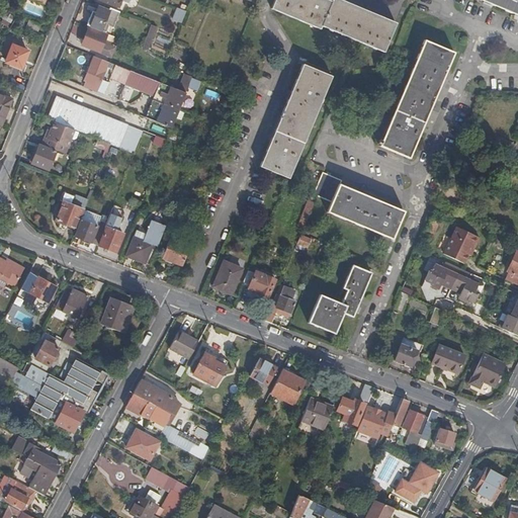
[(332,0),(332,1),(330,0),(275,0),(272,8),(321,28),(323,25),(384,52),(397,22),(343,0),(332,0)]
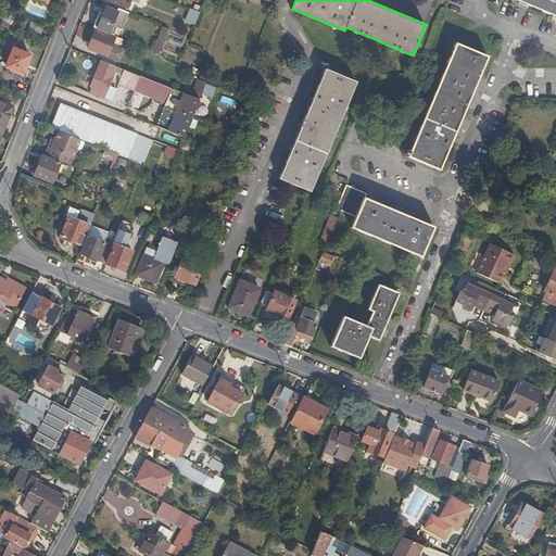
[(555,0),(521,0),(555,14),(555,0)]
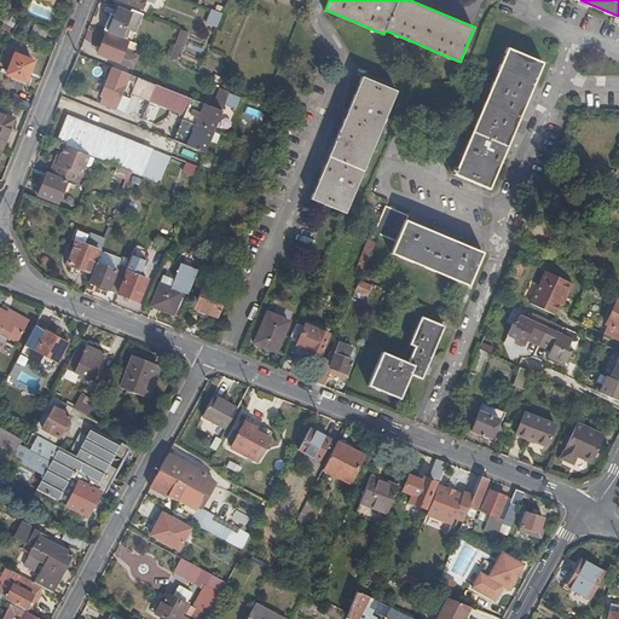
[(143,15),(132,9),(129,12),(117,7),(114,15),(111,13),(104,29),(127,39),(128,34),(134,36),(143,15)]
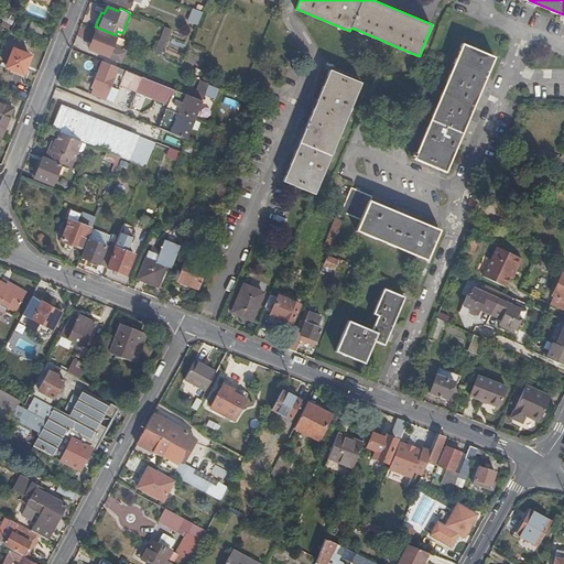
[(203,12),(192,8),(187,21),(197,25),(203,12)]
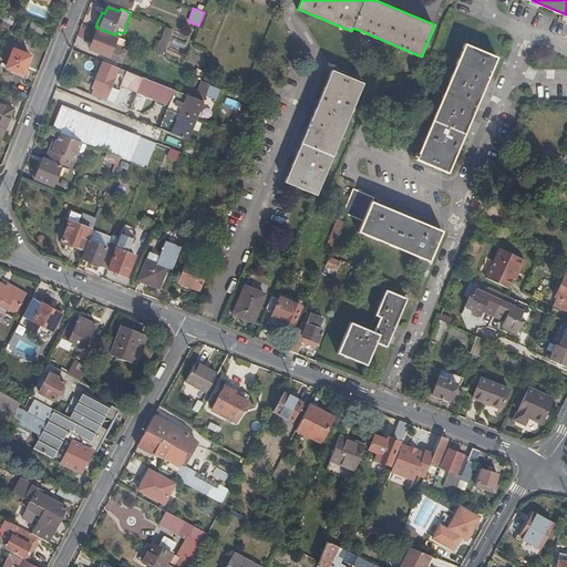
[(2,23),(13,28),(19,18),(7,13),(2,23)]
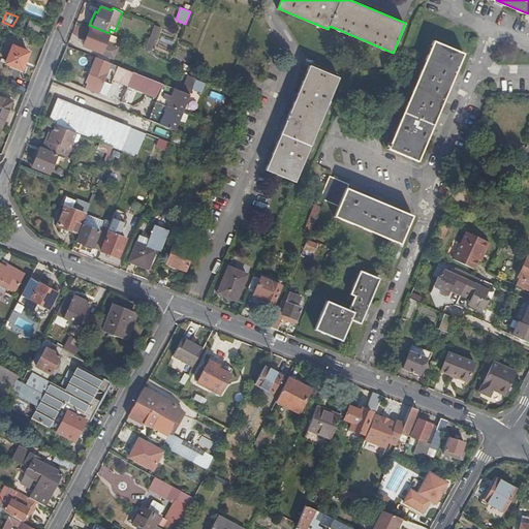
[(26,22),(20,19),(17,25),(24,28),(26,22)]
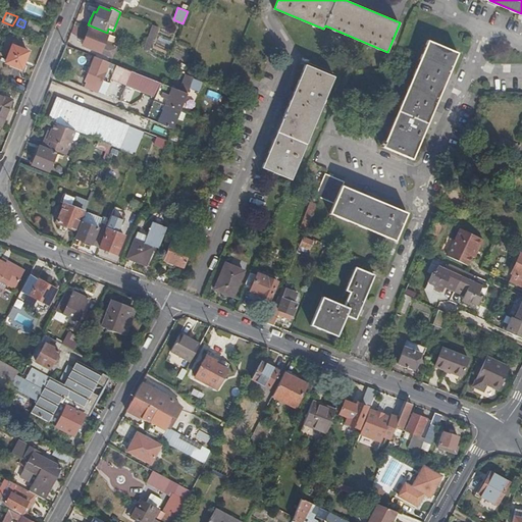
[(23,28),(35,33),(38,24),(28,20),(23,28)]
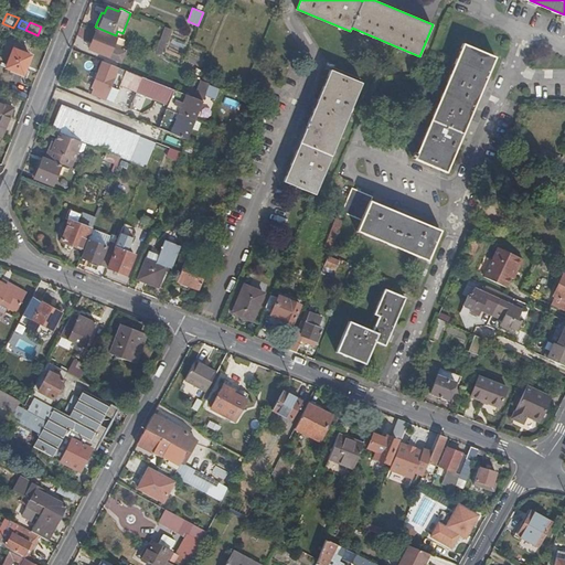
[(166,28),(156,53),(162,56),(171,30),(166,28)]
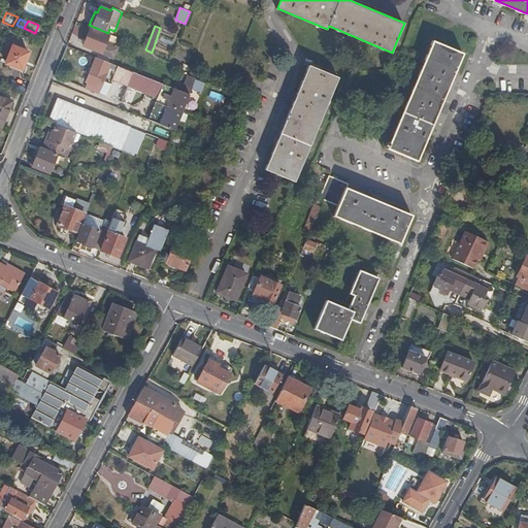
[(112,46),(116,39),(90,29),(83,45),(112,58),(117,47),(112,46)]
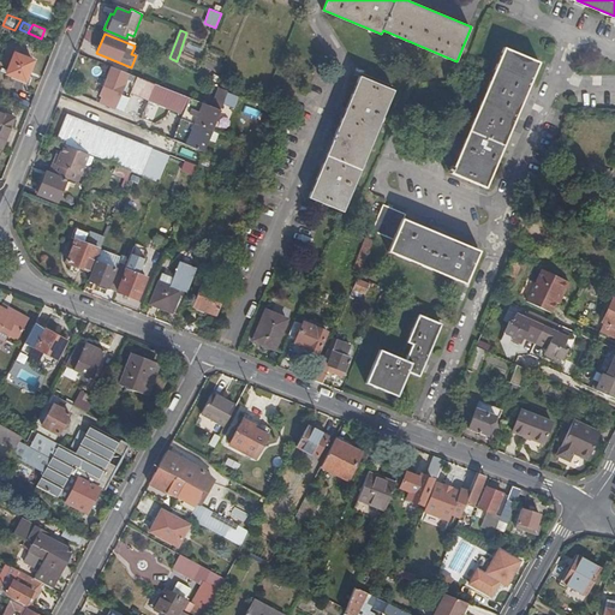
[(485,189),(541,63),(503,46),(451,173),(485,189)]
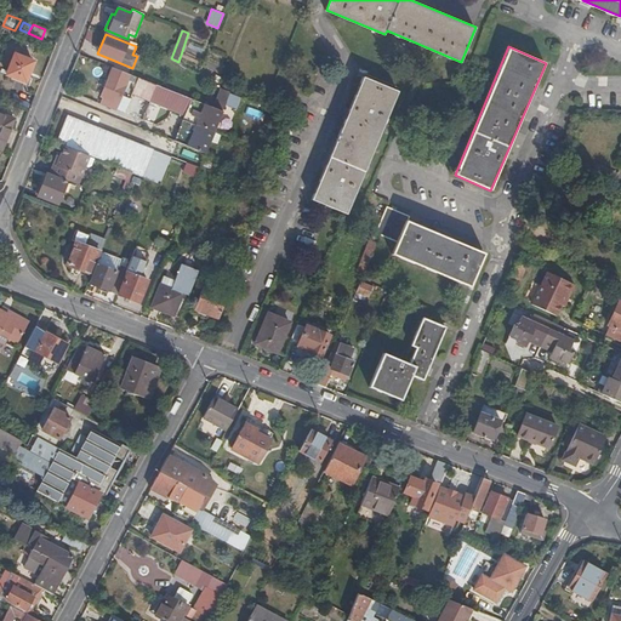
[(26,83),(33,62),(13,56),(6,77),(26,83)]
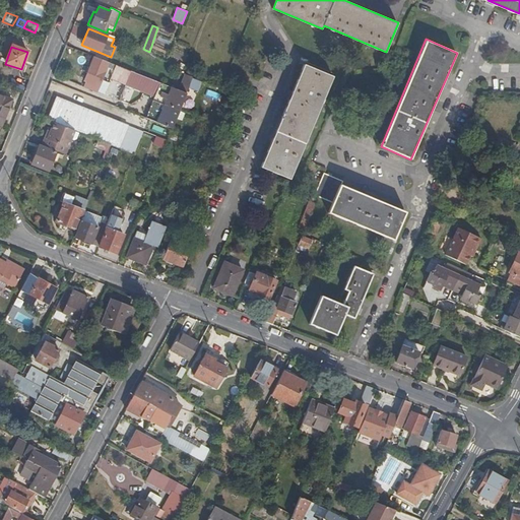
[(96,58),(85,87),(99,92),(108,69),(114,71),(116,65),(96,58)]
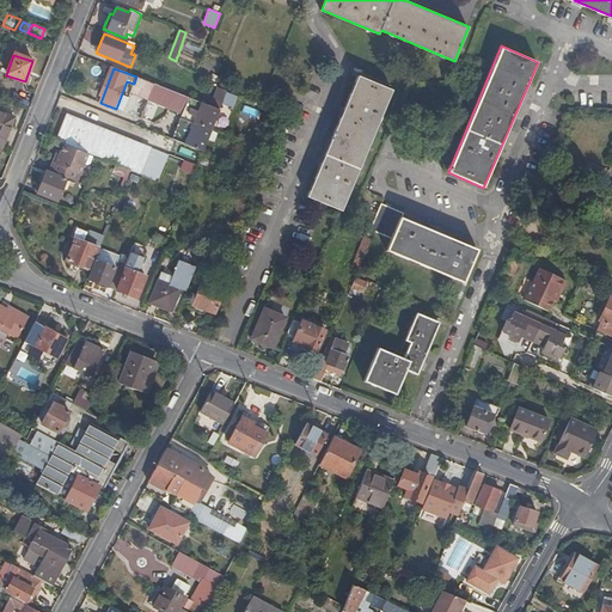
[(155,85),(136,77),(134,84),(130,92),(148,99),(155,85)]
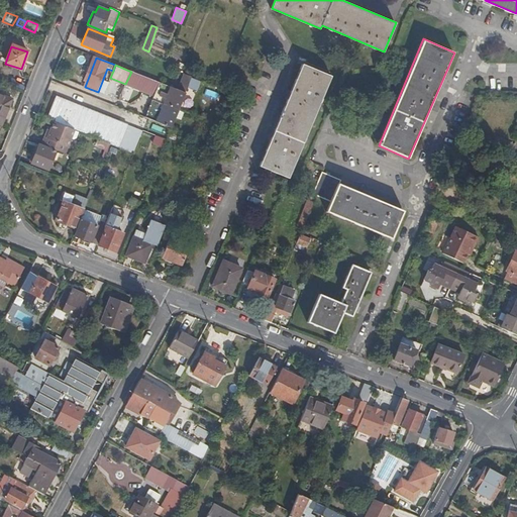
[(290,179),(333,77),(304,65),(261,167),(290,179)]
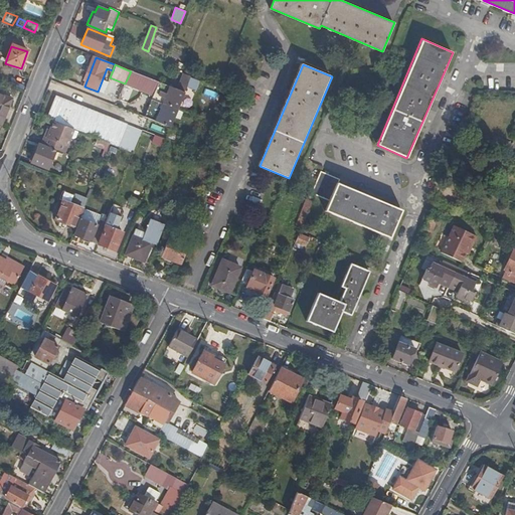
[(159,82),(131,71),(125,83),(154,95),(159,82)]
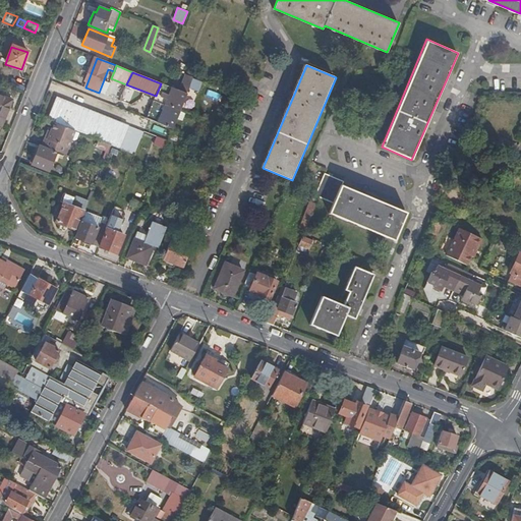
[(186,94),(193,78),(185,74),(179,91),(186,94)]
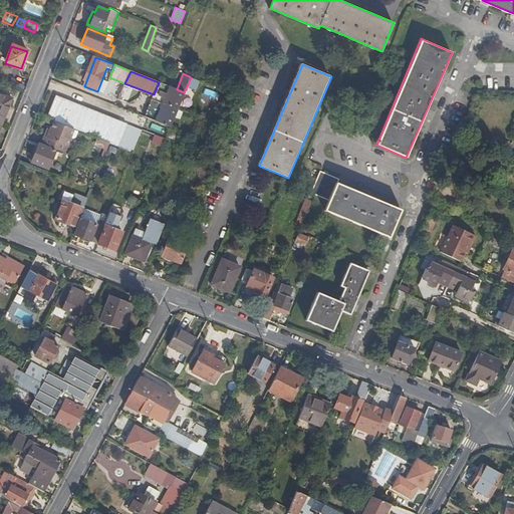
[(162,83),(159,82),(154,94),(156,95),(162,83)]
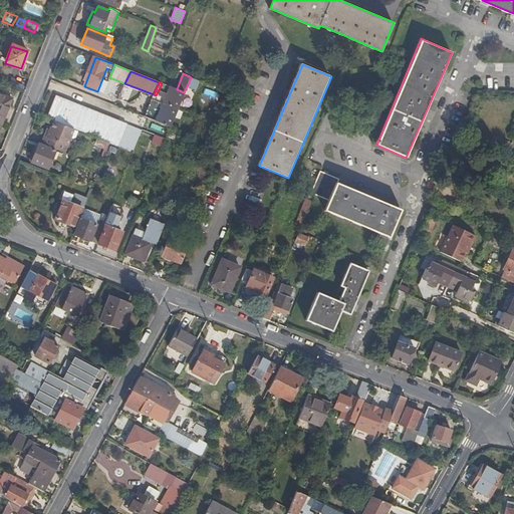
[(154,101),(177,110),(184,92),(177,89),(162,83),(156,95),(154,101)]
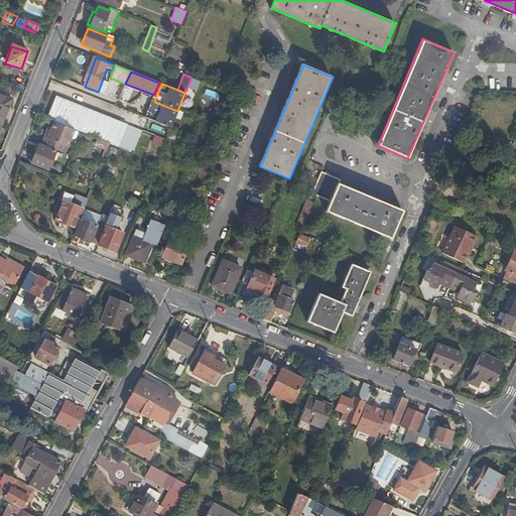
[(116,144),(126,124),(54,95),(45,116),(116,144)]
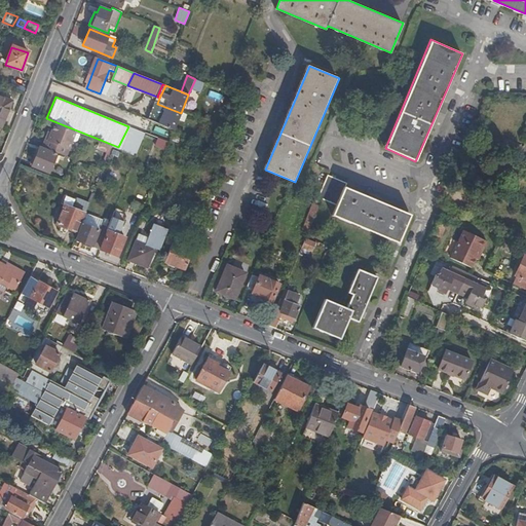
[(0,128),(0,129),(10,103),(0,99),(0,128)]
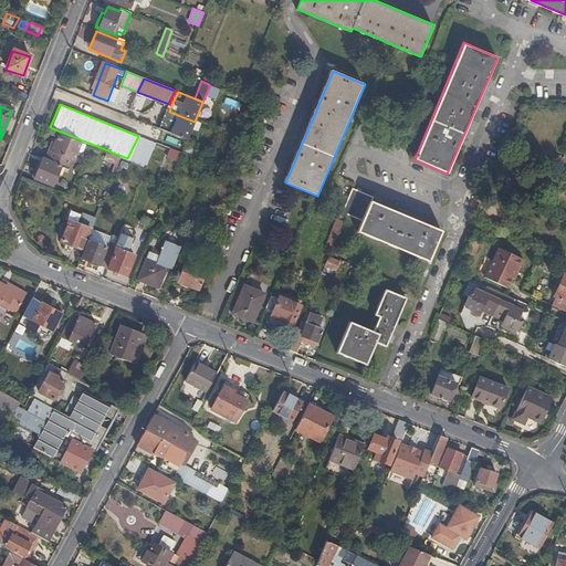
[(169,112),(163,129),(188,139),(195,122),(169,112)]
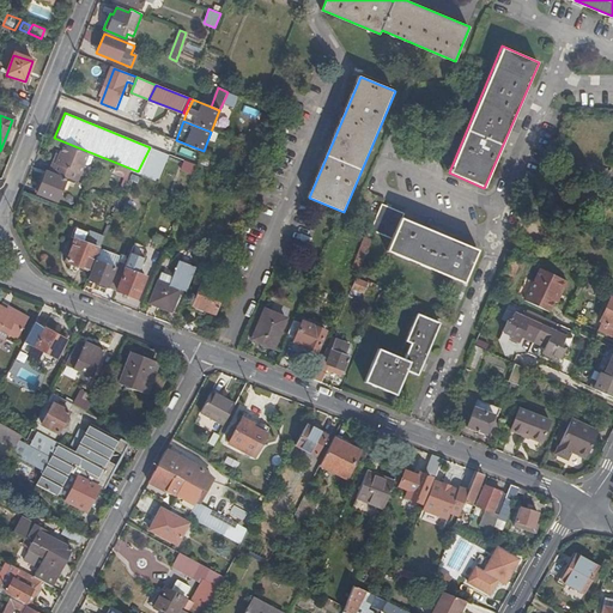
[(53,163),(49,170),(76,181),(83,163),(86,153),(65,145),(60,155),(56,164),(53,163)]
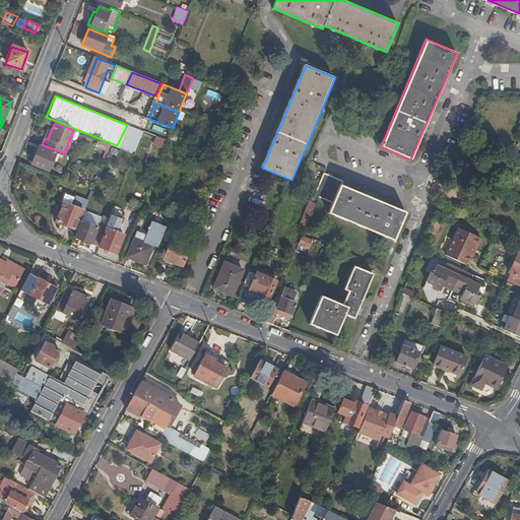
[(134,155),(143,132),(127,125),(117,145),(116,147),(134,155)]
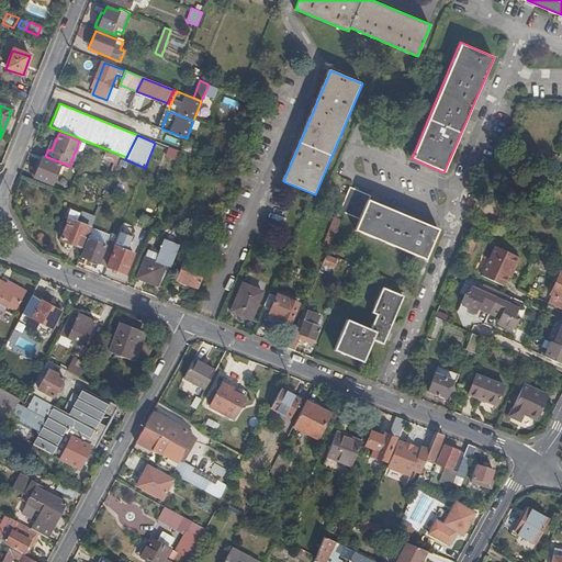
[(115,164),(119,157),(104,152),(101,158),(115,164)]
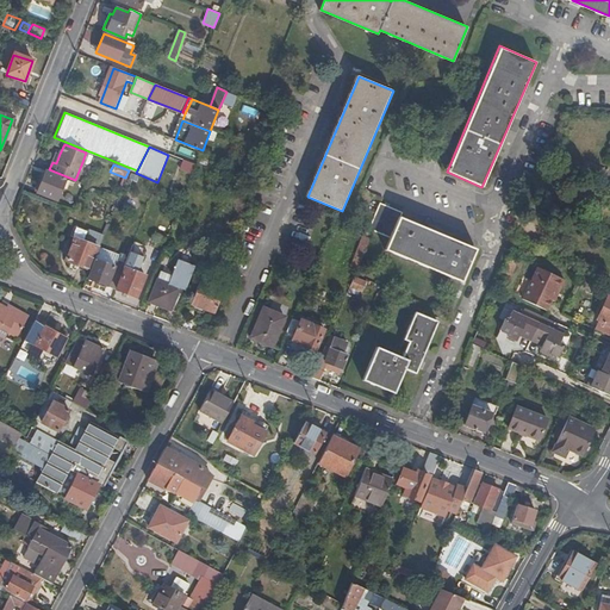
[(243,172),(231,167),(229,174),(241,179),(243,172)]
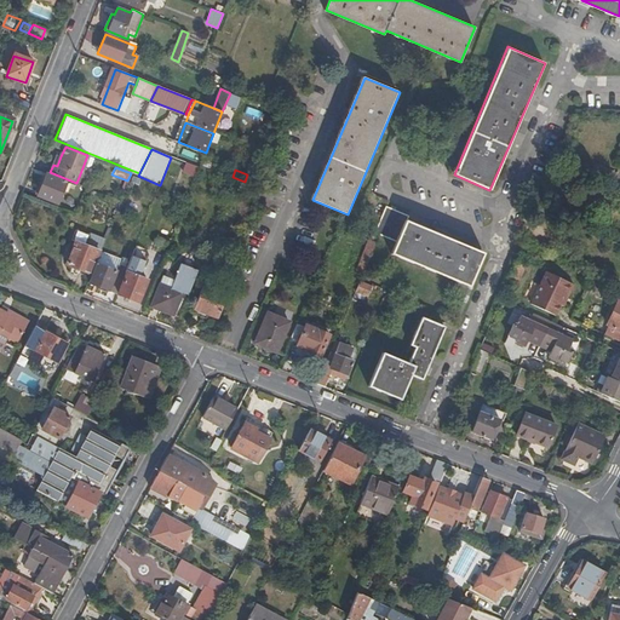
[(602,170),(598,178),(613,184),(616,176),(602,170)]
